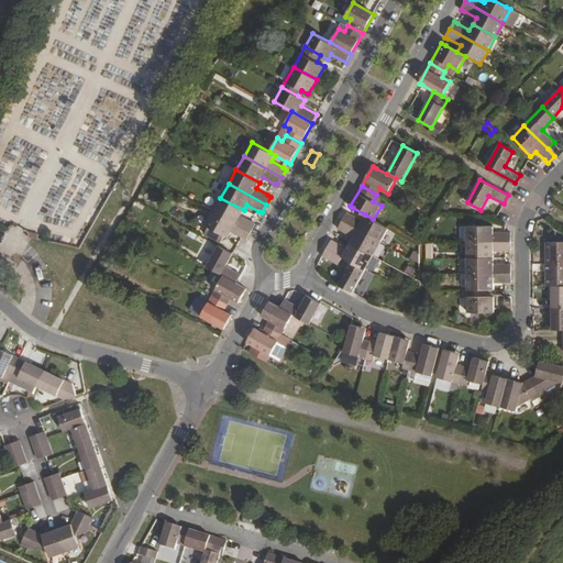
[(244,210),(220,198),(212,211),(251,233),(255,224),(252,222),(241,217),(244,210)]
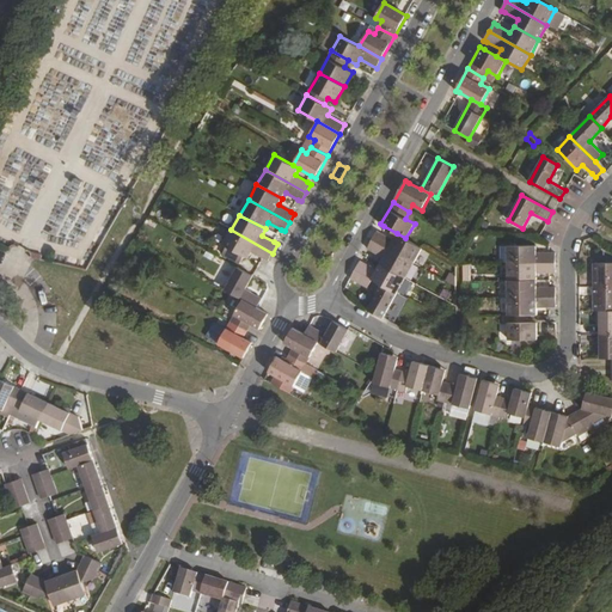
[(273,254),(231,230),(222,245),(248,258),(251,252),(264,259),(268,262),(273,254)]
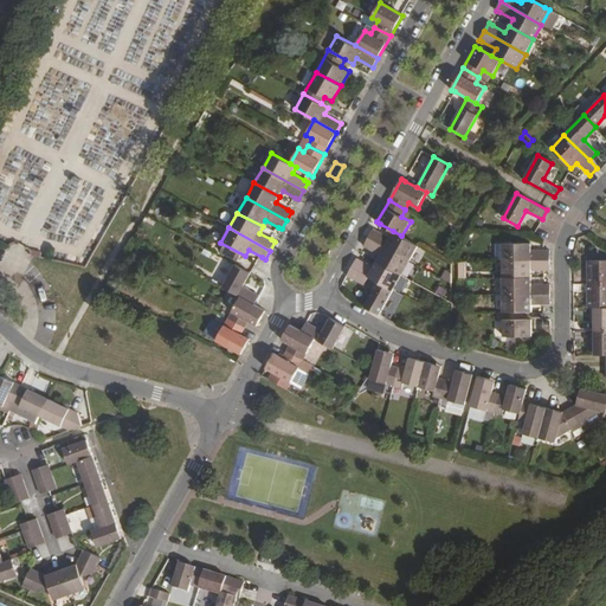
[(401,236),(393,231),(389,237),(376,230),(373,229),(368,237),(410,260),(418,245),(401,236)]
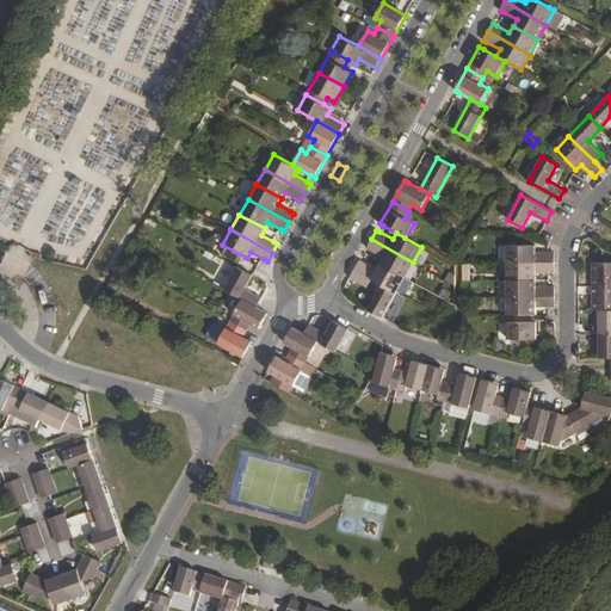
[(413,263),(371,239),(366,247),(371,250),(383,255),(380,263),(405,277),(413,263)]
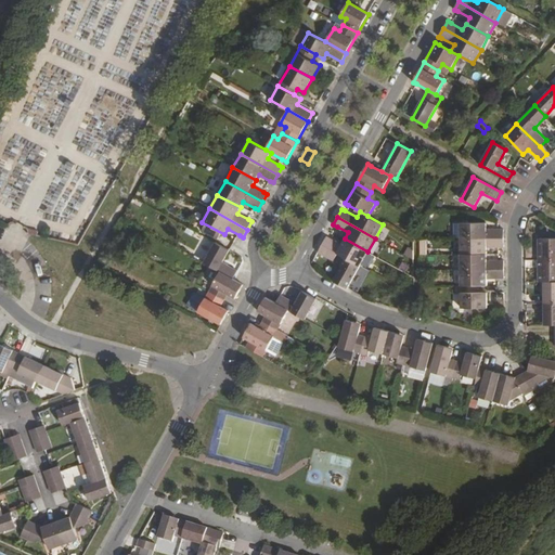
[(486,223),(461,223),(461,239),(503,239),(504,229),(500,229),(486,229),(486,223)]
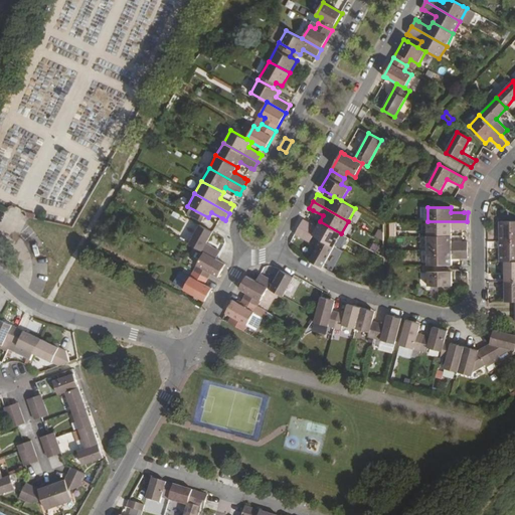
[(303,219),(299,226),(313,234),(321,238),(334,246),(341,233),(320,221),(317,226),(306,221),(303,219)]
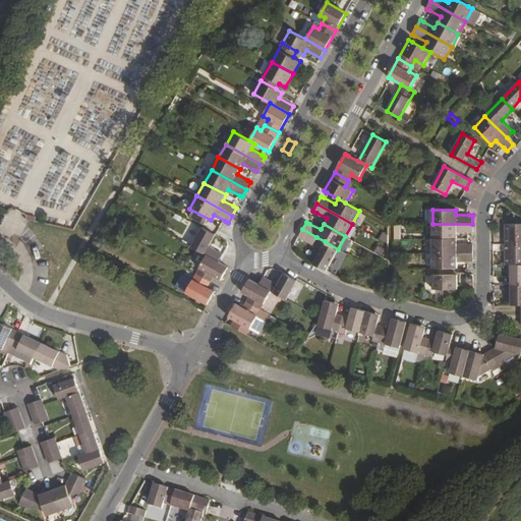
[(520,223),(506,224),(507,244),(520,243),(520,223)]
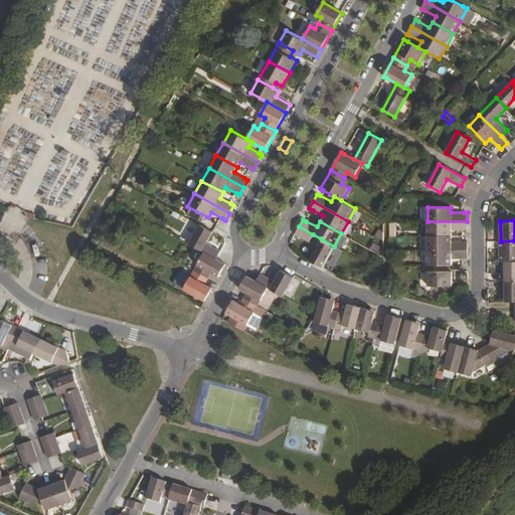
[(467,221),(427,221),(427,236),(452,235),(452,229),(464,229),(468,229),(467,221)]
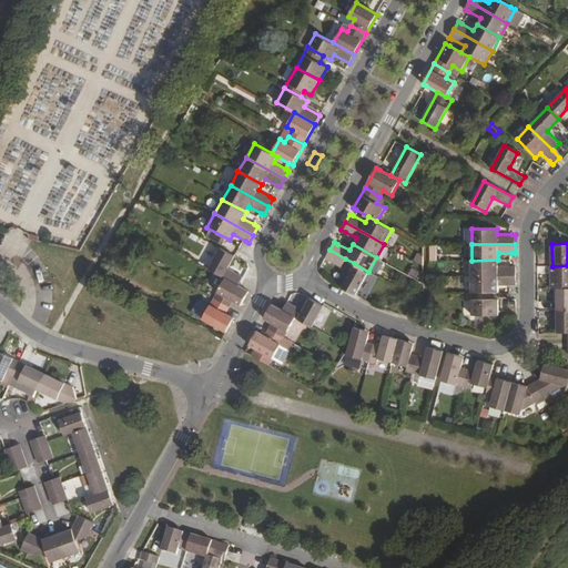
[(234,255),(221,247),(209,269),(225,277),(239,285),(243,277),(229,269),(234,255)]
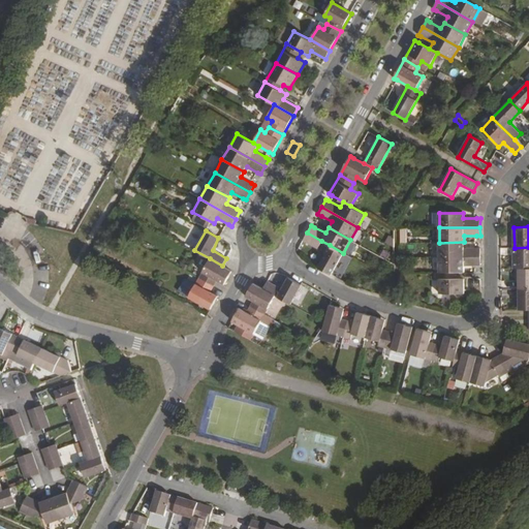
[(307,232),(303,240),(317,248),(321,241),(307,232)]
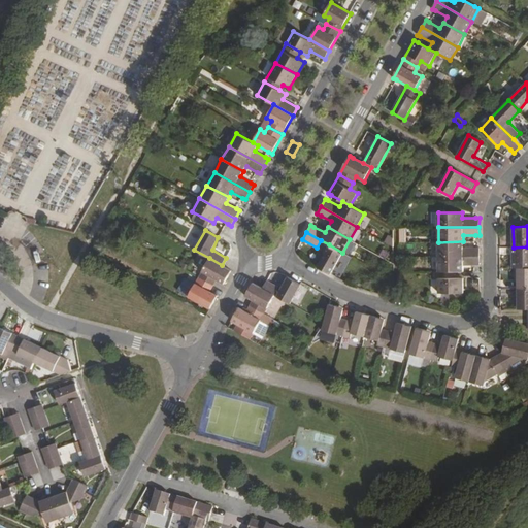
[(463,241),(438,242),(438,257),(480,256),(480,248),(475,248),(463,248),(463,241)]
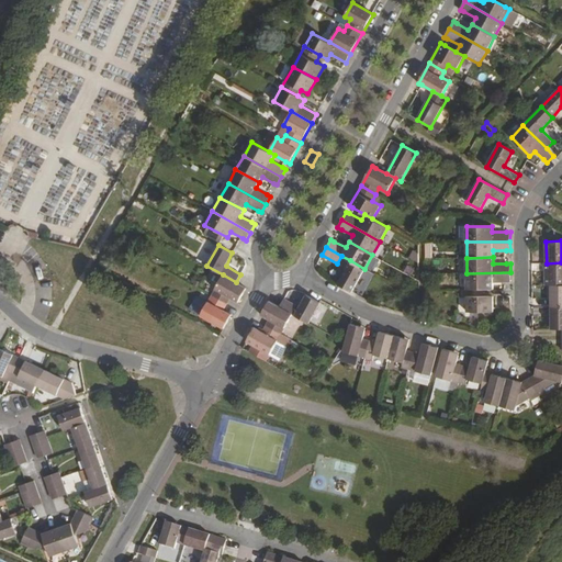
[(364,269),(350,260),(337,284),(352,292),(364,269)]
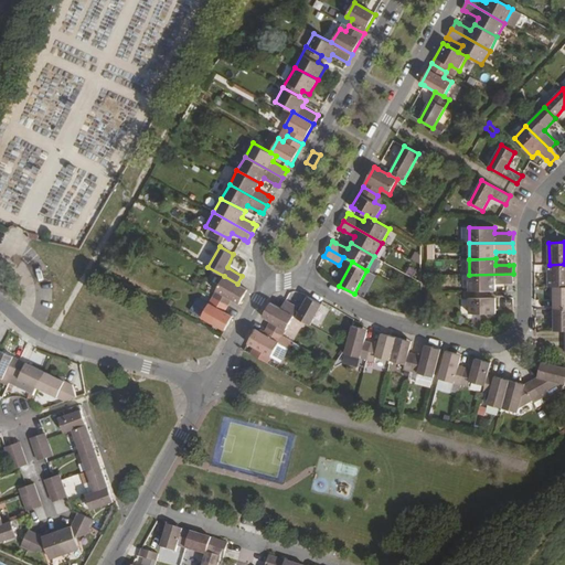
[(564,264),(550,265),(550,287),(555,287),(564,286),(564,264)]
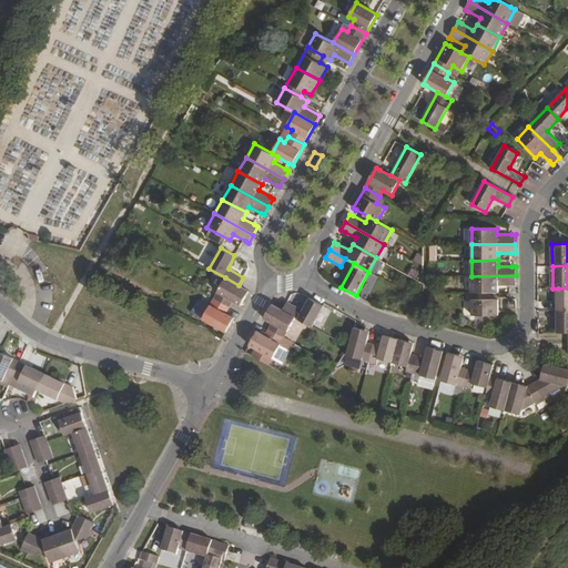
[(516,275),(472,276),(472,293),(488,292),(498,292),(498,285),(513,284),(516,285),(516,275)]
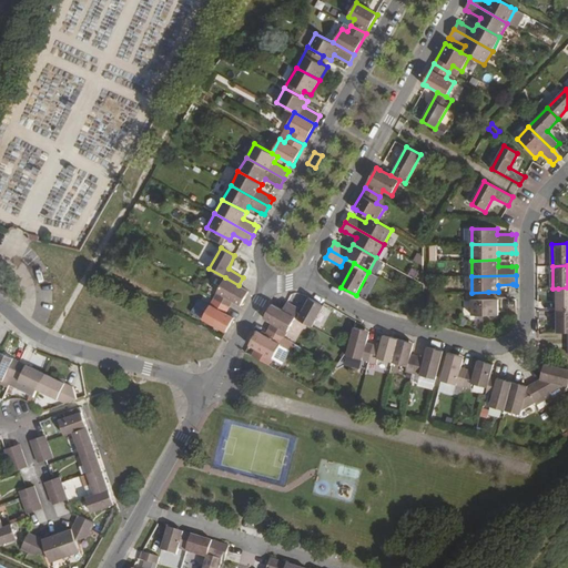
[(239,285),(225,277),(214,298),(230,307),(233,301),(241,305),(249,291),(239,285)]
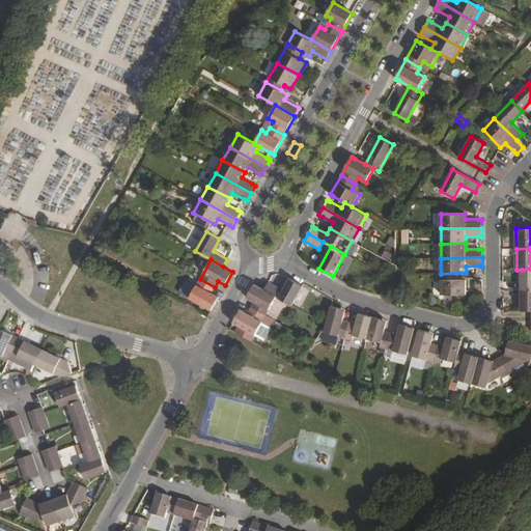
[(530,269),(522,270),(522,290),(530,290),(530,269)]
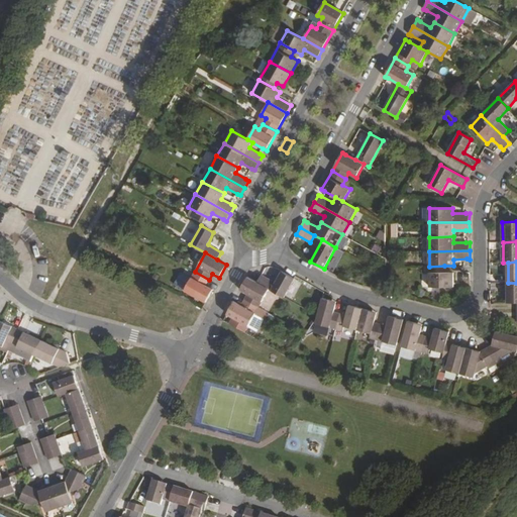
[(444,266),(429,267),(429,287),(453,287),(453,272),(445,272),(444,266)]
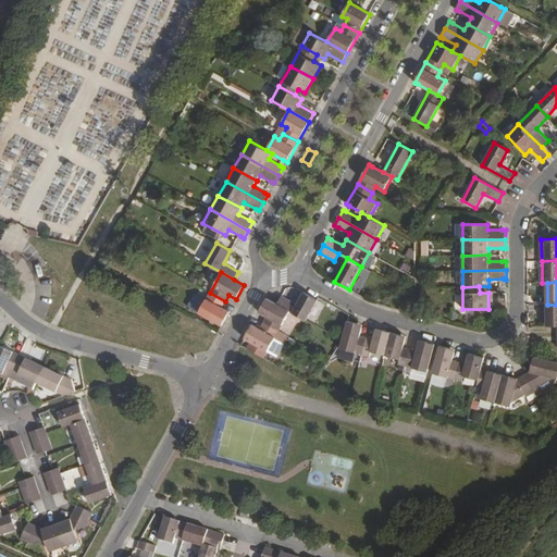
[(318,299),(304,292),(297,305),(282,296),(277,305),(291,311),(306,320),(318,299)]
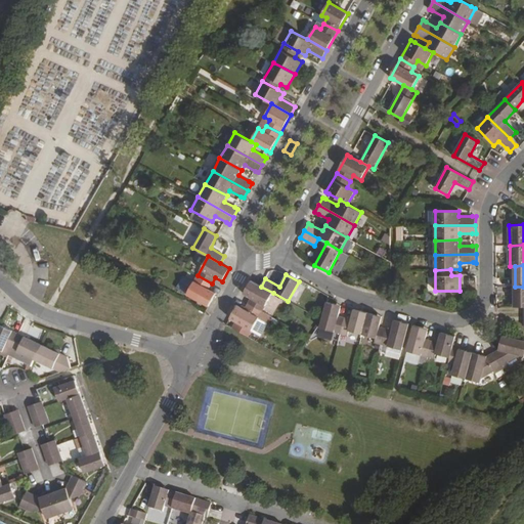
[(212,284),(198,275),(187,294),(209,306),(216,293),(209,289),(212,284)]
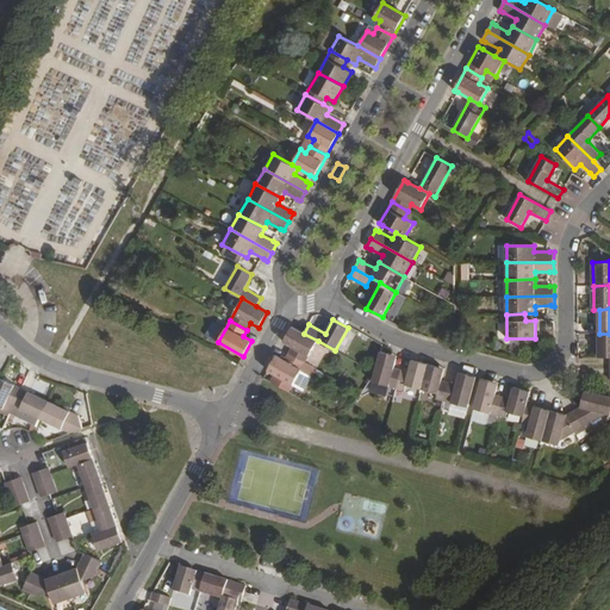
[(304,334),(293,327),(285,342),(293,347),(288,354),(306,362),(318,341),(304,334)]
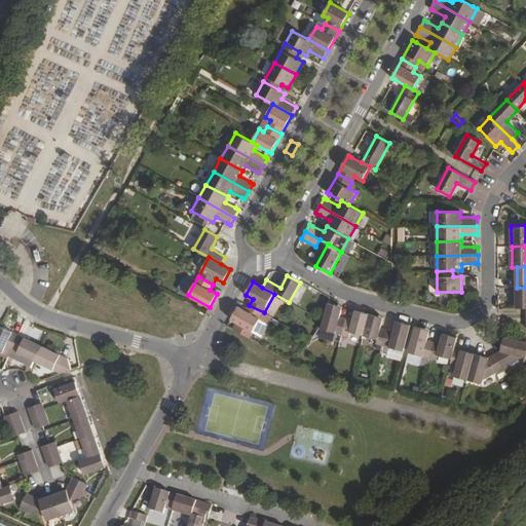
[(525,288),(517,288),(517,308),(525,308),(525,288)]
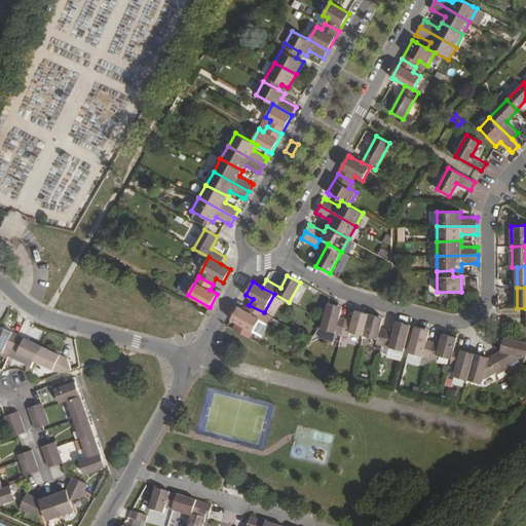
[(337,306),(328,304),(324,322),(322,330),(342,335),(346,320),(340,317),(342,310),(336,308),(337,306)]
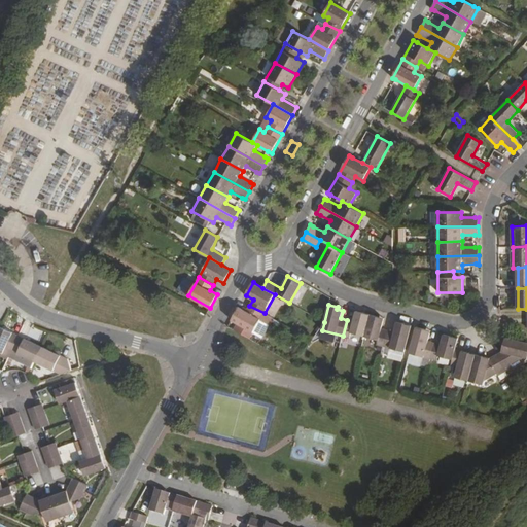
[(265,313),(249,306),(246,312),(239,307),(232,320),(253,332),(265,313)]
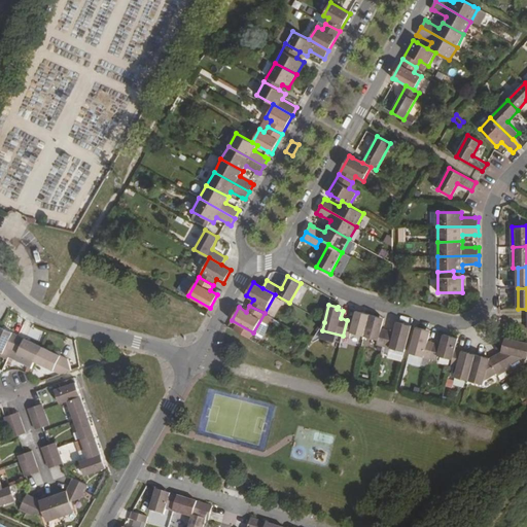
[(370,315),(361,313),(360,315),(355,314),(353,321),(347,320),(343,336),(349,337),(350,332),(364,337),(370,315)]
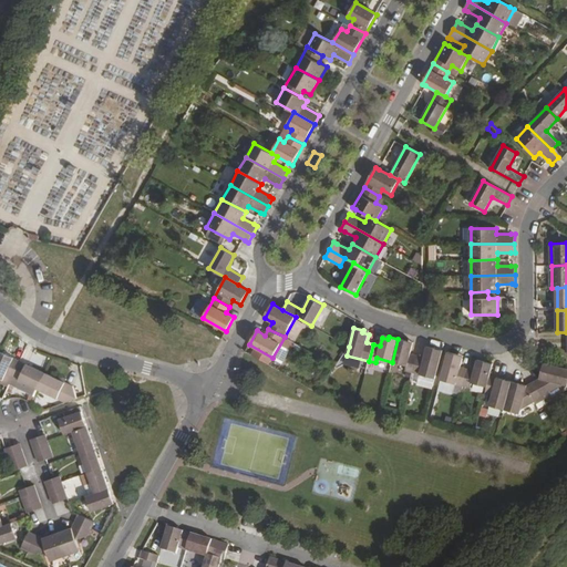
[(406,341),(398,339),(392,362),(406,367),(405,371),(413,372),(418,356),(410,353),(412,346),(405,344),(406,341)]
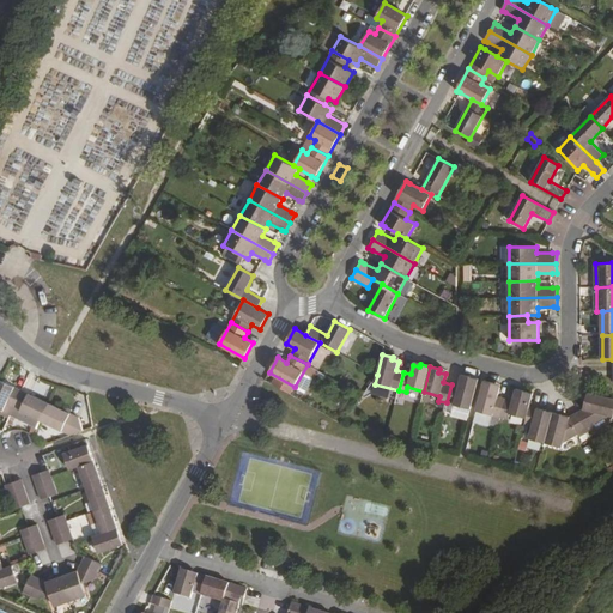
[(478,378),(469,376),(468,380),(462,378),(459,387),(451,384),(447,402),(471,410),(478,378)]
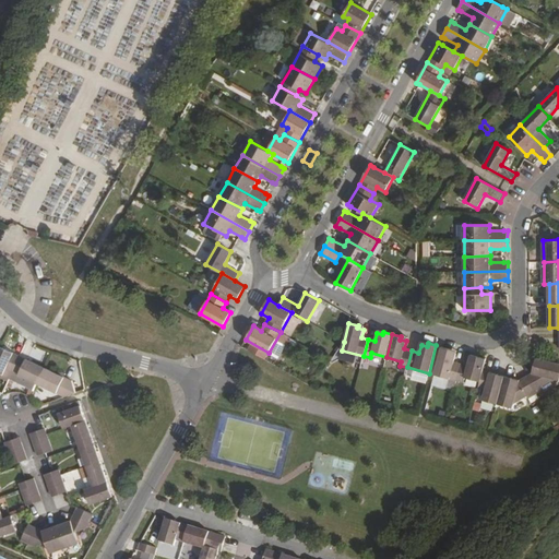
[(451,349),(441,346),(435,375),(456,380),(461,364),(454,361),(455,354),(450,352),(451,349)]
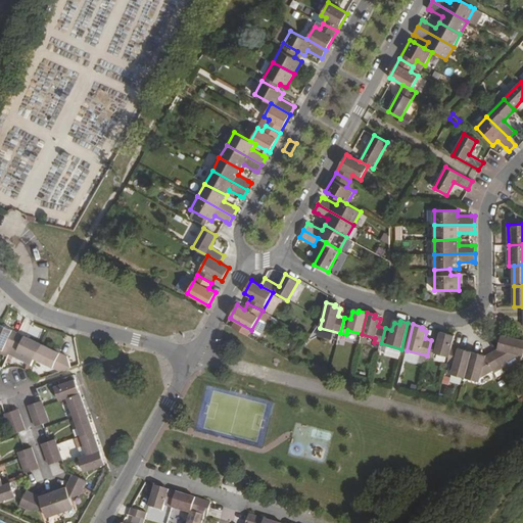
[(18,333),(0,325),(0,348),(2,350),(5,345),(10,347),(18,333)]
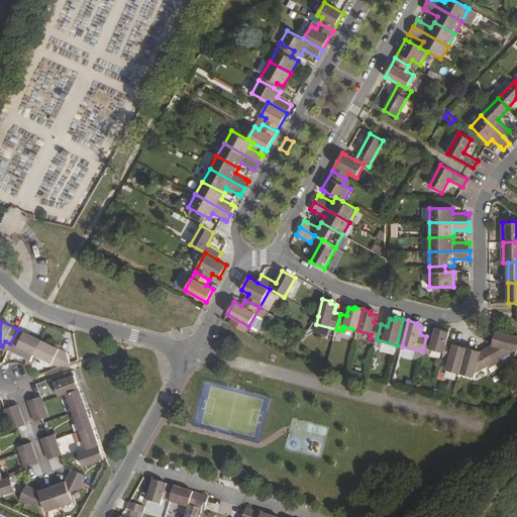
[(41,340),(18,329),(10,343),(34,355),(41,340)]
